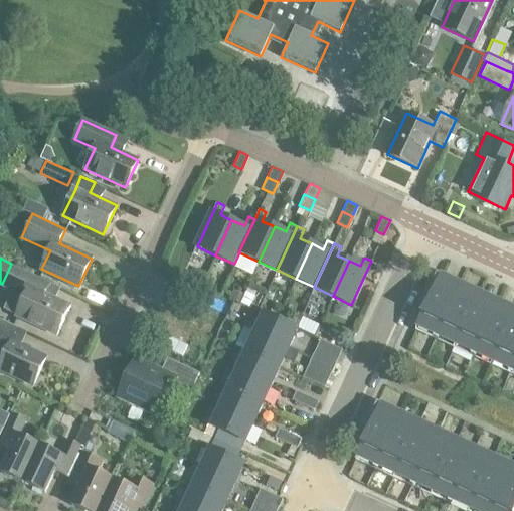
[(11,264),(2,284),(26,295),(25,297),(17,315),(56,334),(69,306),(54,299),(43,293),(48,281),(11,264)]
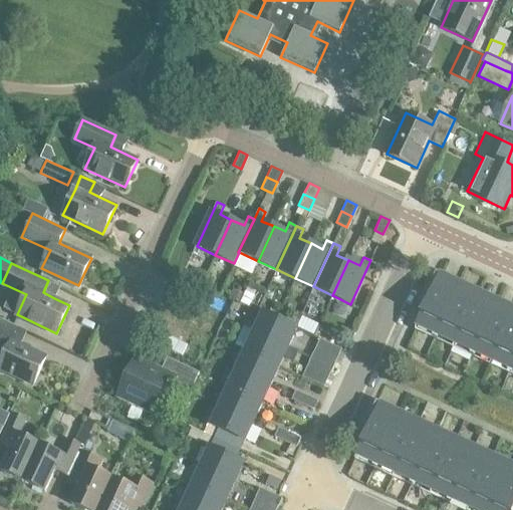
[(195,265),(190,276),(202,281),(207,271),(195,265)]
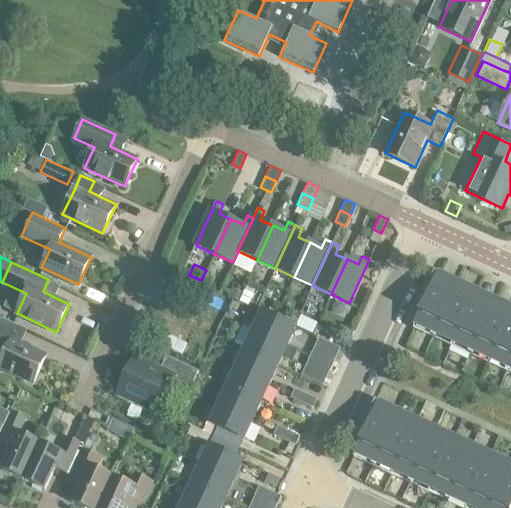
[(510,312),(438,278),(440,274),(439,273),(437,278),(432,276),(425,292),(429,294),(414,327),(510,372),(510,312)]
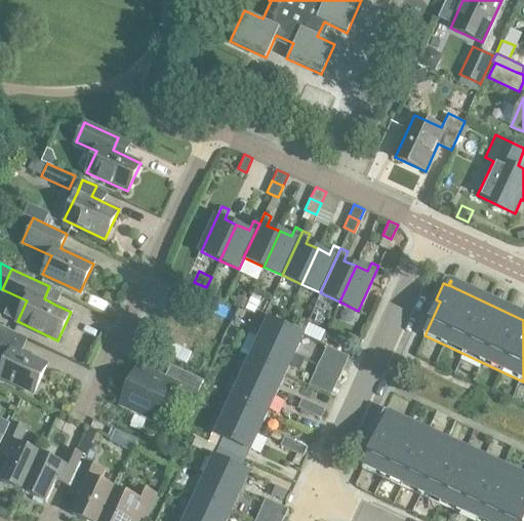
[(237,294),(234,302),(246,307),(249,298),(237,294)]
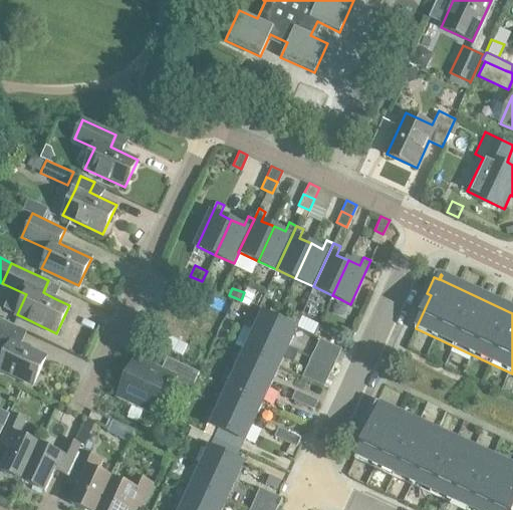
[(241,300),(240,301),(249,305),(254,293),(245,289),(244,292),(241,300)]
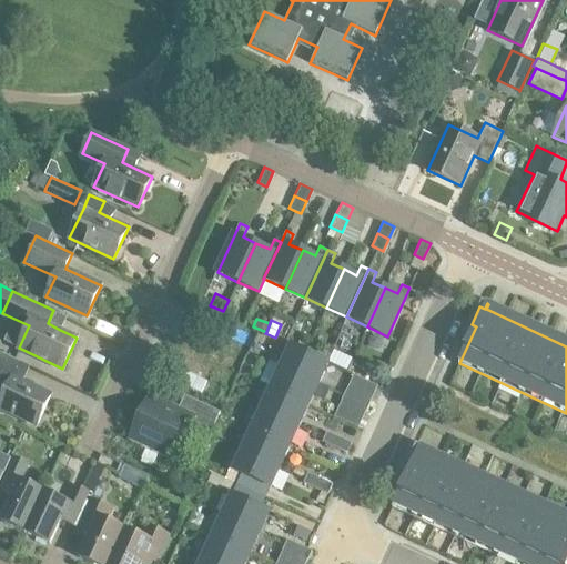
[(292,344),(282,365),(317,382),(327,361),(292,344)]
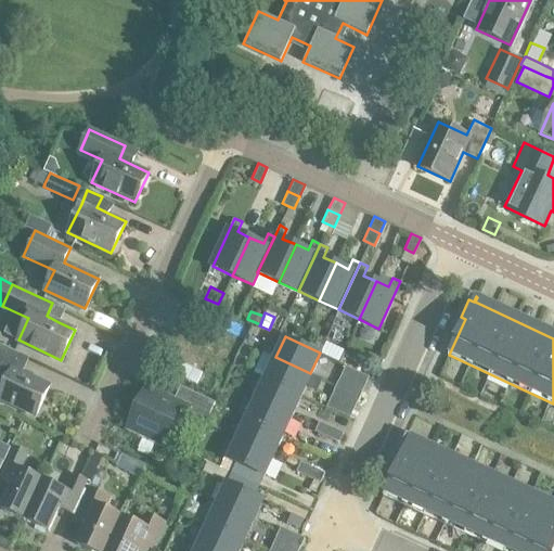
[(0,373),(8,377),(0,393),(0,397),(36,414),(50,384),(26,373),(24,372),(22,371),(12,367),(20,351),(0,342),(0,373)]
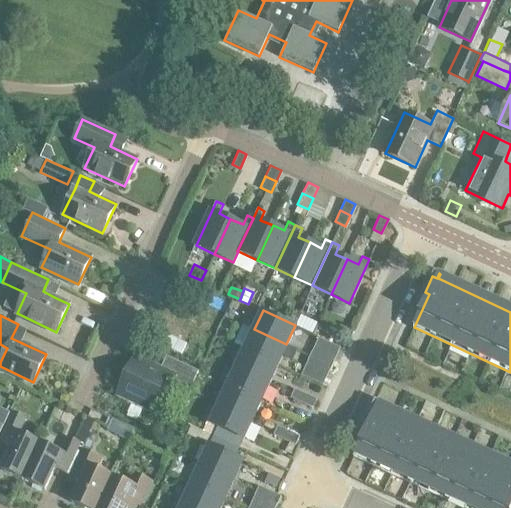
[(252,333),(245,348),(277,363),(286,344),(254,329),(252,333)]
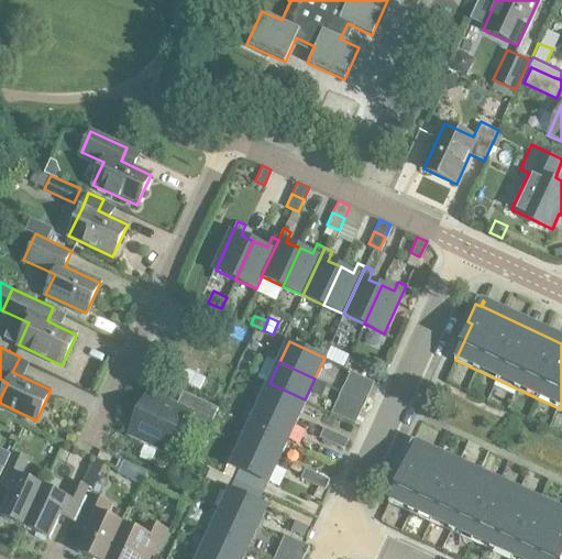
[(305,399),(270,383),(260,403),(296,419),(305,399)]
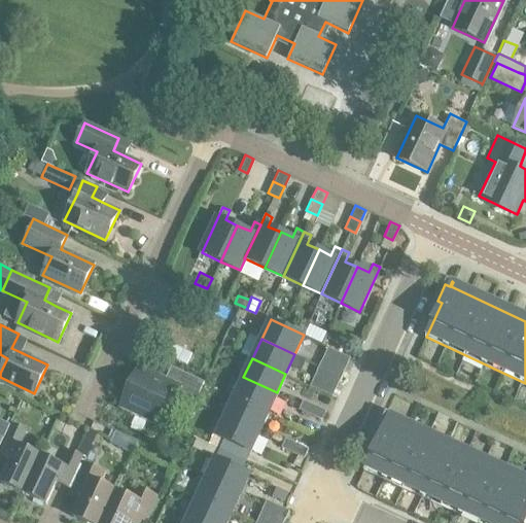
[(320,360),(316,370),(317,371),(327,375),(331,365),(321,361),(320,360)]
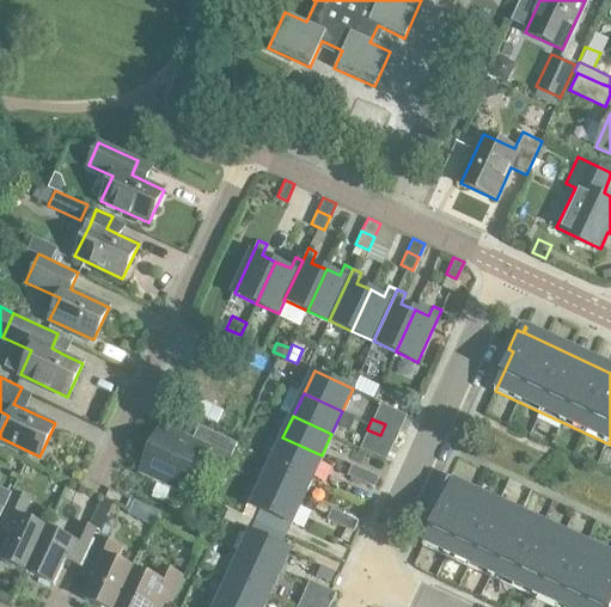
[(163,427),(141,471),(187,492),(205,454),(227,464),(238,441),(200,424),(193,440),(163,427)]
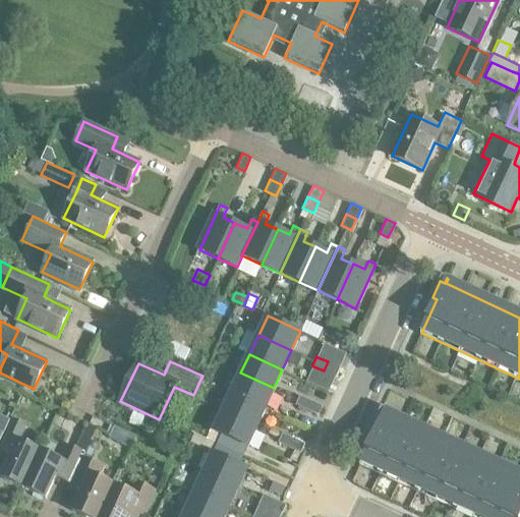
[(339,366),(328,361),(324,370),(335,377),(339,366)]
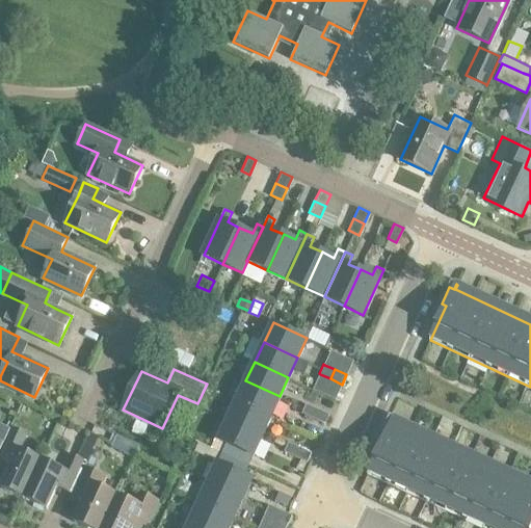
[(280,396),(245,380),(237,400),(270,416),(280,396)]
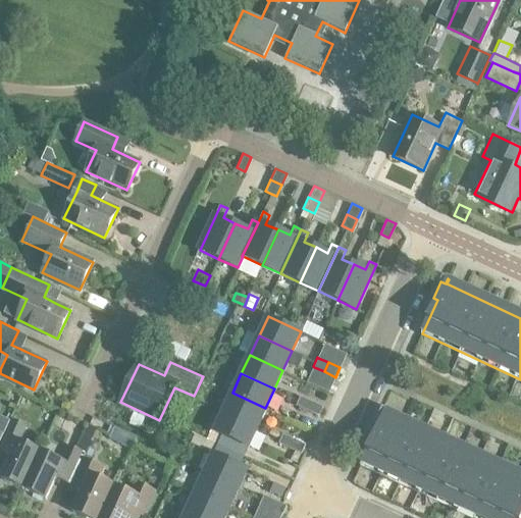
[(232,393),(223,411),(256,426),(265,408),(232,393)]
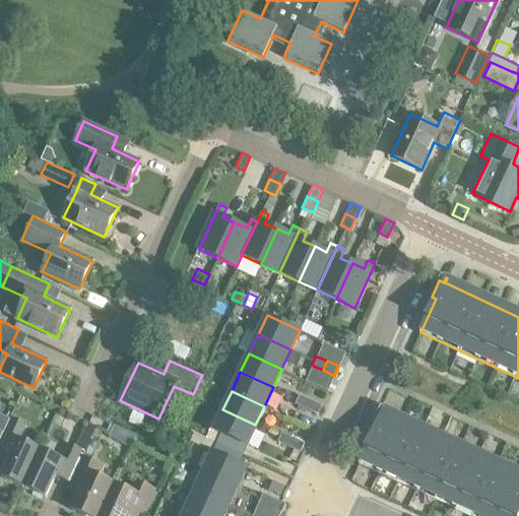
[(299,393),(297,398),(295,402),(306,408),(310,398),(299,393)]
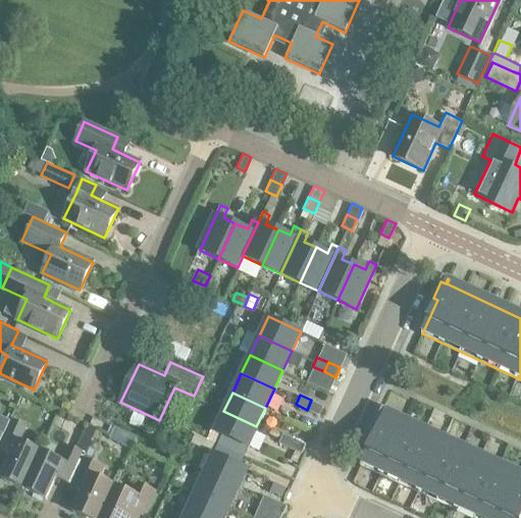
[(322,405),(311,400),(307,410),(318,415),(322,405)]
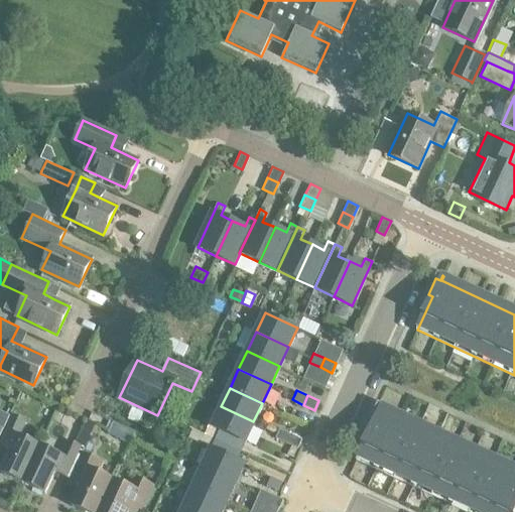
[(483,511),(514,511),(514,472),(381,410),(383,406),(382,405),(380,410),(375,408),(368,424),(372,426),(356,461),(357,461),(359,457),(483,511)]
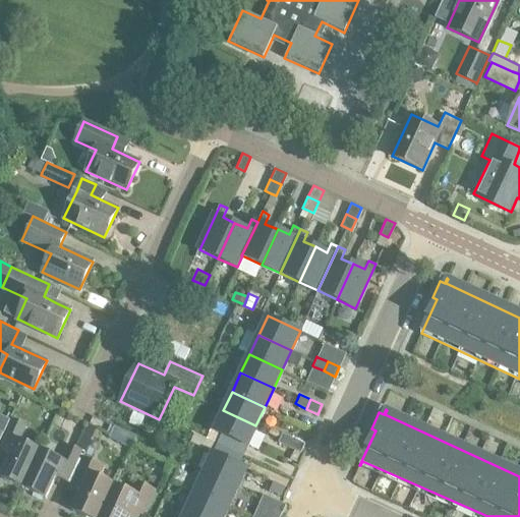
[(255,425),(223,410),(214,429),(221,433),(246,445),(255,425)]
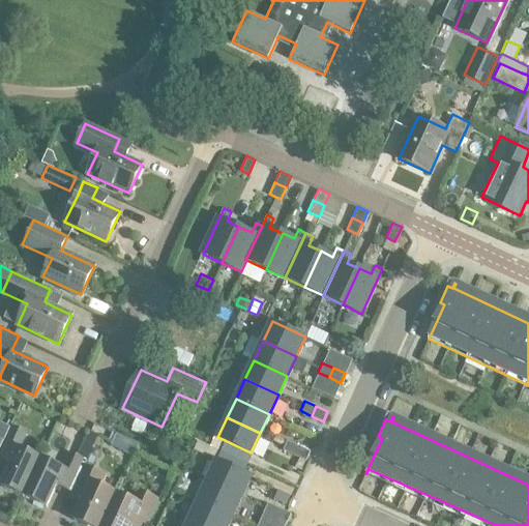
[(0,445),(9,426),(0,420),(0,445)]
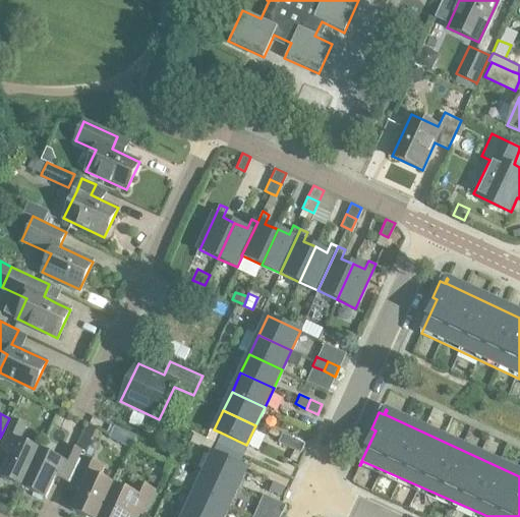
[(12,419),(0,445),(0,448),(11,454),(1,476),(23,486),(41,450),(18,440),(24,425),(12,419)]
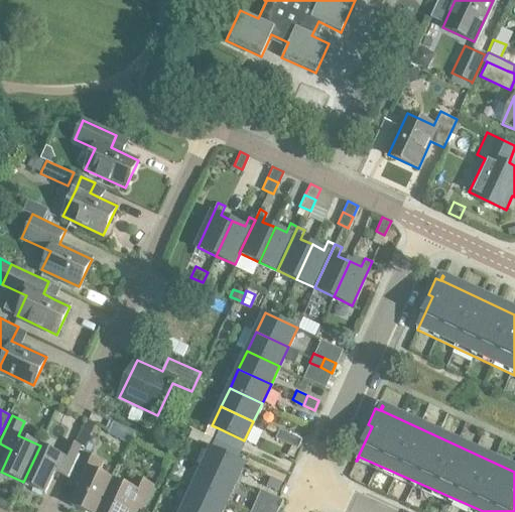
[(277,432),(275,436),(286,442),(290,432),(279,427),(277,432)]
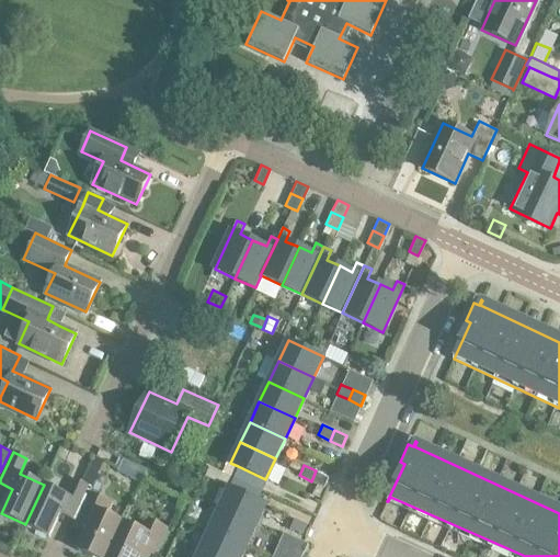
[(328,476),(316,470),(311,481),(323,487),(328,476)]
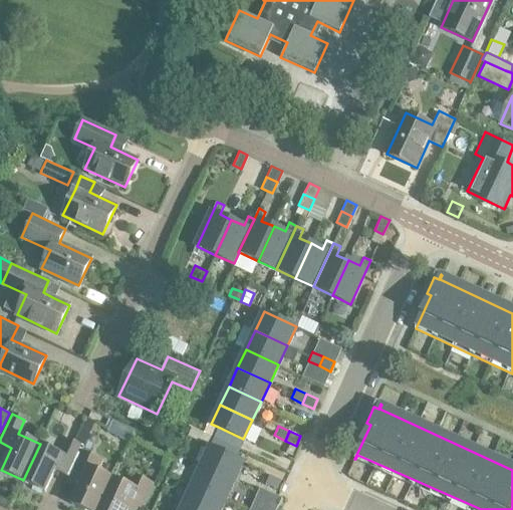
[(40,444),(23,480),(45,490),(55,467),(66,472),(80,443),(69,438),(62,454),(40,444)]
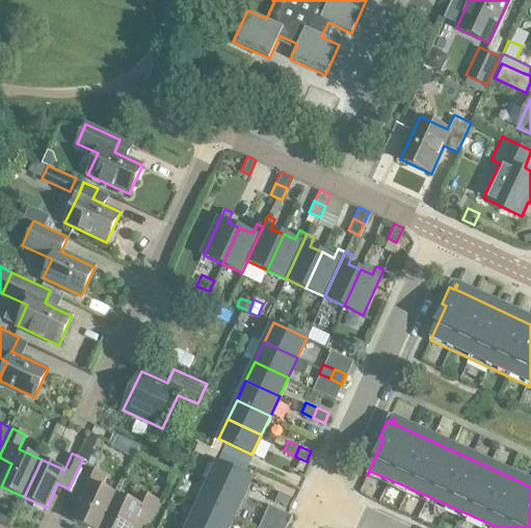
[(217,462),(209,481),(242,496),(251,477),(243,473),(217,462)]
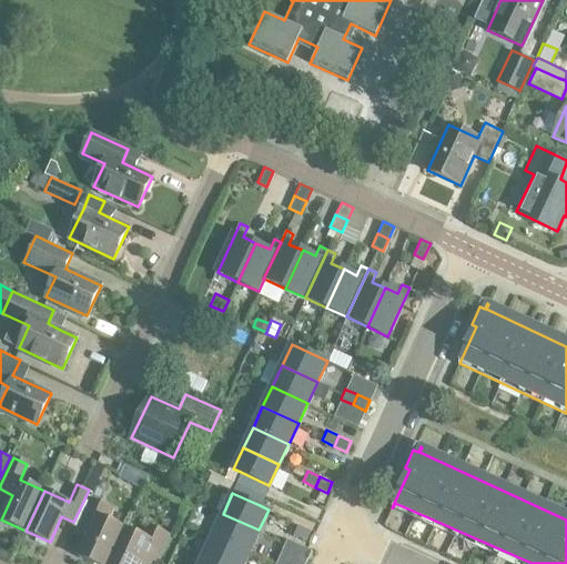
[(90,496),(74,530),(88,535),(79,555),(97,563),(108,563),(124,529),(108,520),(113,507),(90,496)]
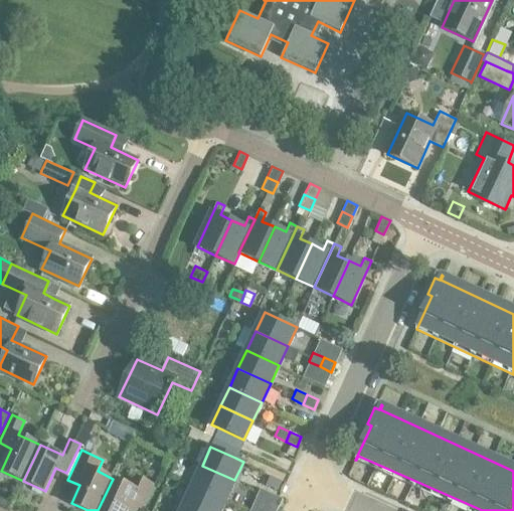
[(202,466),(193,484),(225,499),(234,480),(202,466)]
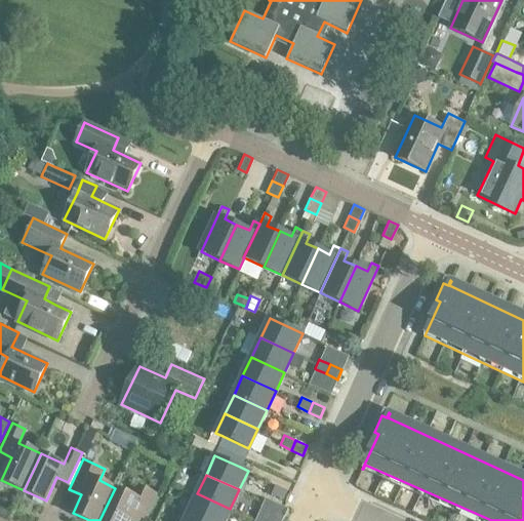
[(130,495),(115,488),(99,520),(129,520),(131,518),(138,520),(144,520),(157,493),(136,483),(130,495)]
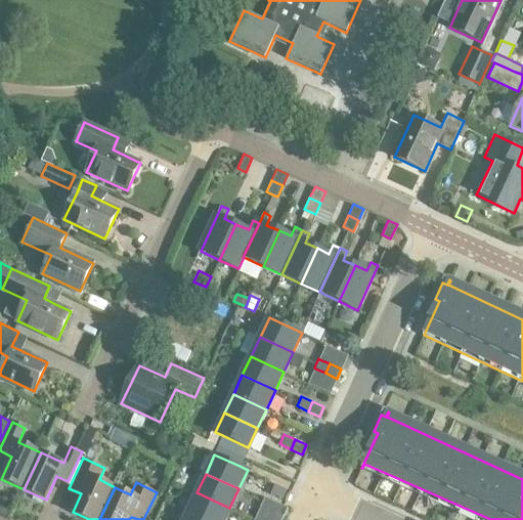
[(274,483),(270,492),(281,497),(286,488),(274,483)]
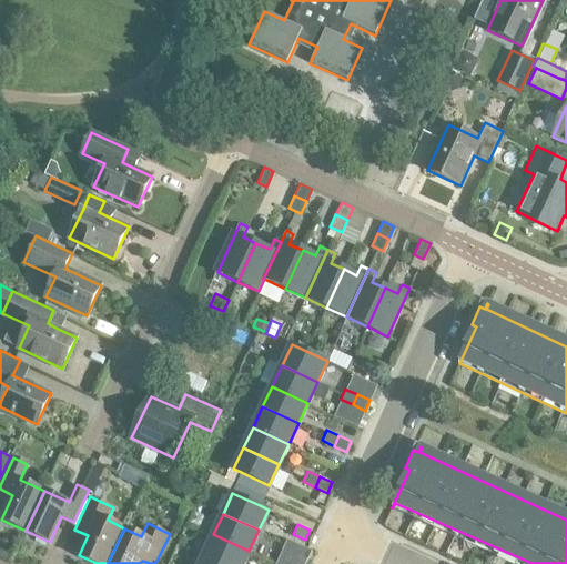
[(242,563),(249,551),(213,534),(204,555),(223,563),(242,563)]
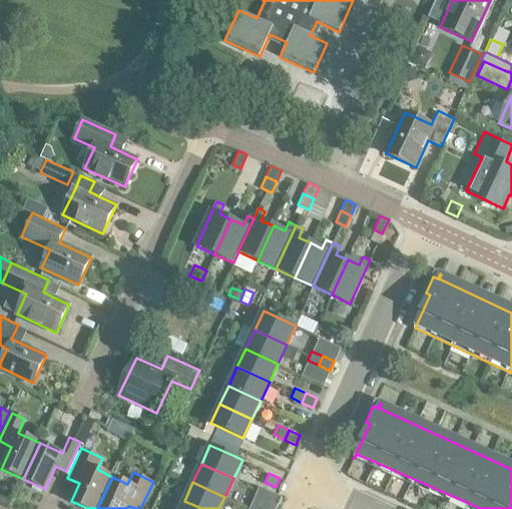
[(259,485),(254,494),(256,495),(266,499),(270,490),(259,485)]
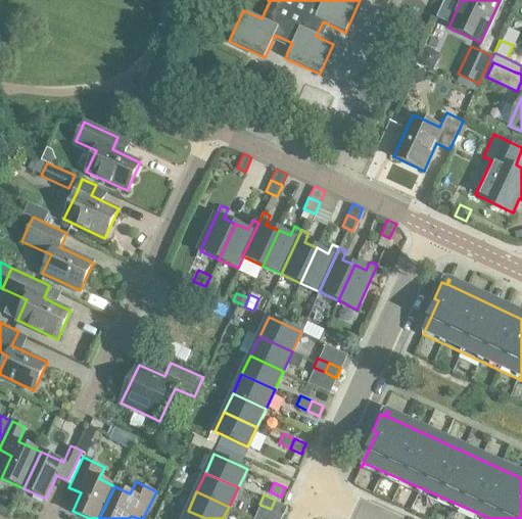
[(282,504),(275,500),(271,509),(282,515),(286,506),(282,504)]
